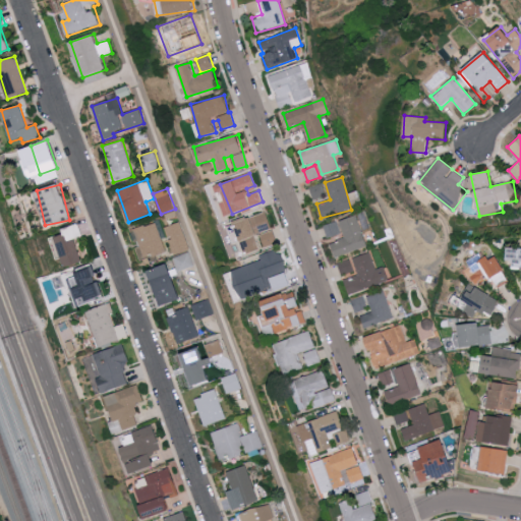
[(278,243),(274,230),(272,230),(267,214),(233,224),(243,254),(278,243)]
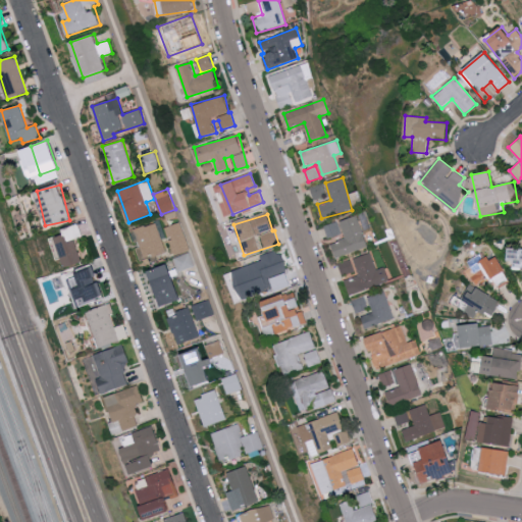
[(346,239),(330,244),(336,258),(368,246),(356,214),(338,221),(346,239)]
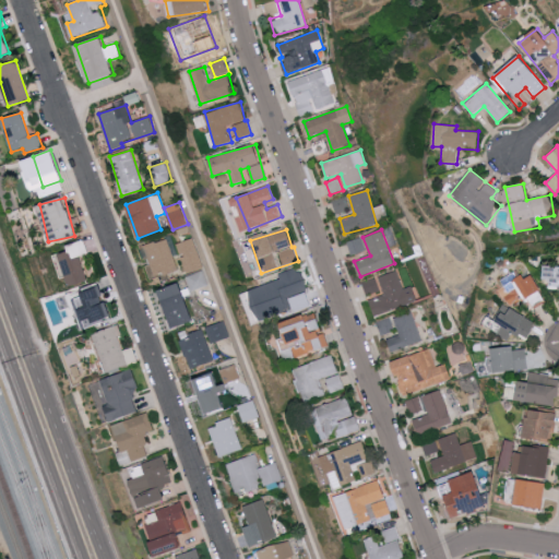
[(153,277),(180,269),(168,236),(142,246),(153,277)]
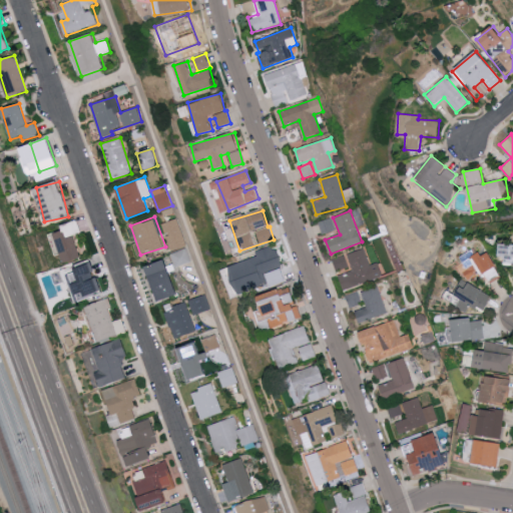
[(162,223),(172,250),(187,244),(176,217),(162,223)]
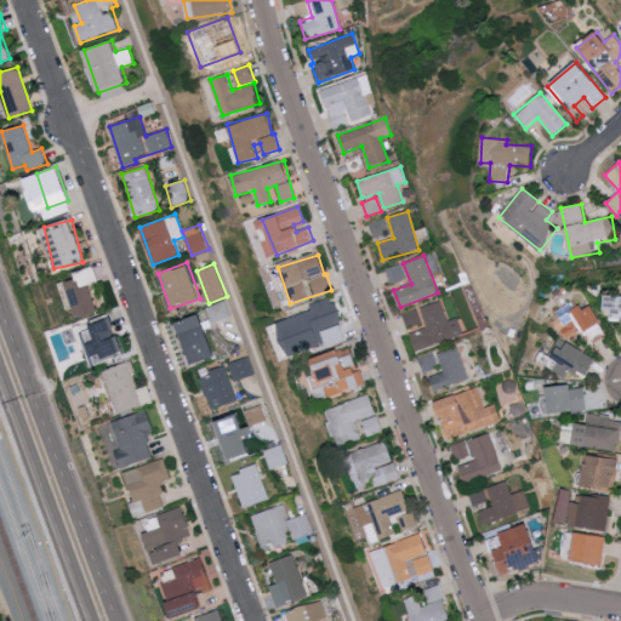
[(385,269),(389,284),(405,278),(399,263),(385,269)]
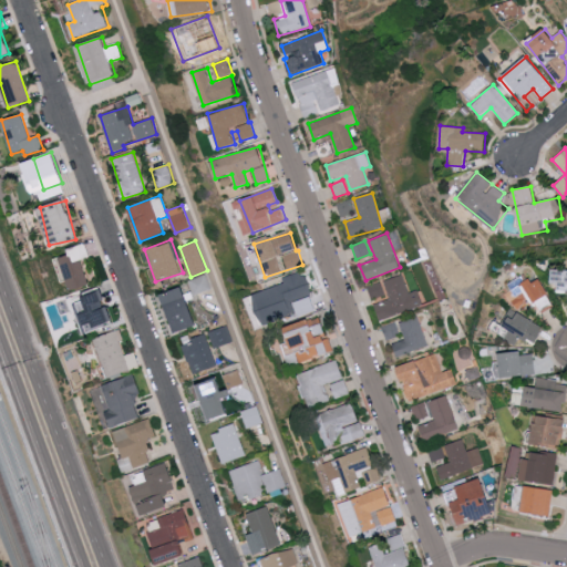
[(70,291),(89,285),(80,260),(90,257),(84,243),(64,249),(66,255),(52,259),(60,281),(65,279),(70,291)]
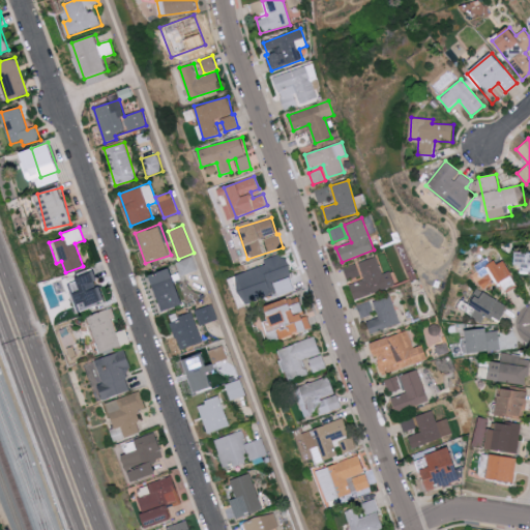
[(296,288),(284,253),(264,260),(265,264),(236,274),(247,305),(296,288)]
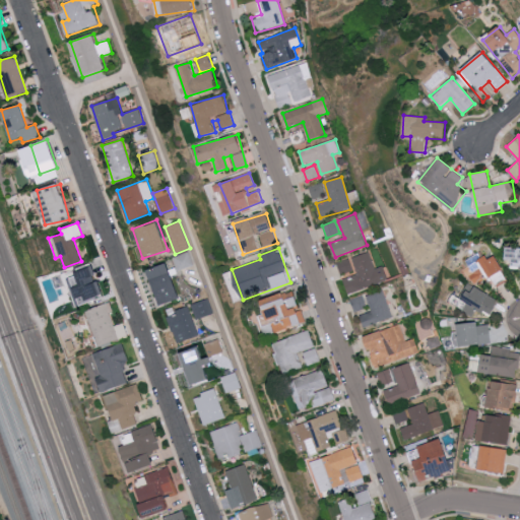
[(519,274),(519,248),(507,248),(507,260),(517,260),(517,274),(519,274)]
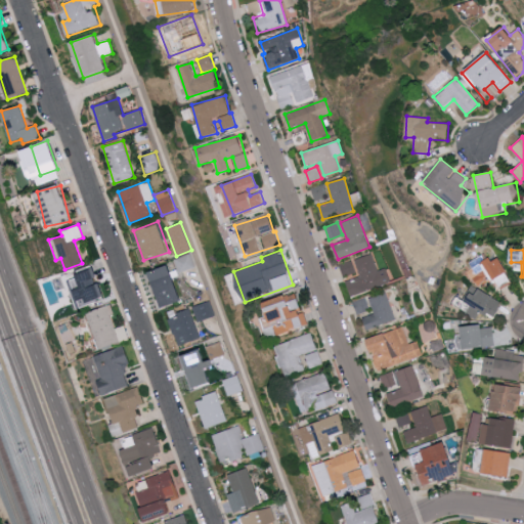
[(174,259),(180,273),(194,267),(190,254),(174,259)]
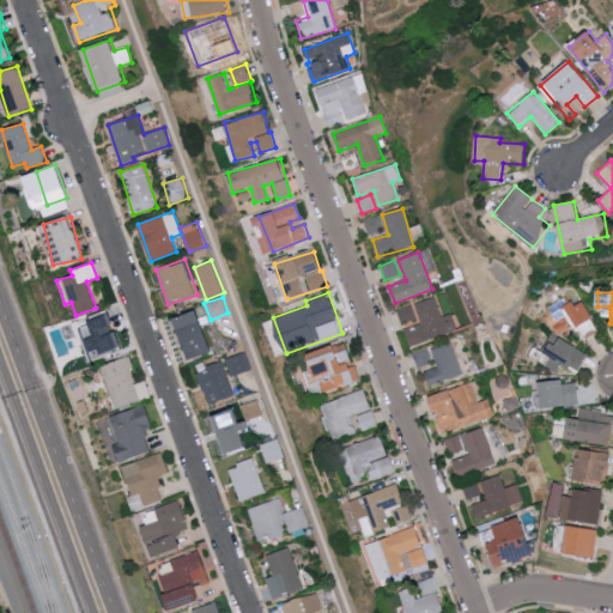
[(411,346),(457,332),(453,314),(442,317),(435,297),(414,303),(422,325),(406,329),(411,346)]
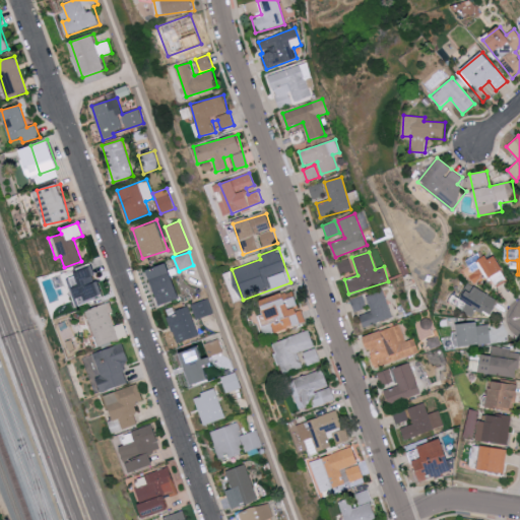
[(502,271),(496,256),(485,260),(482,252),(462,261),(472,283),(502,271)]
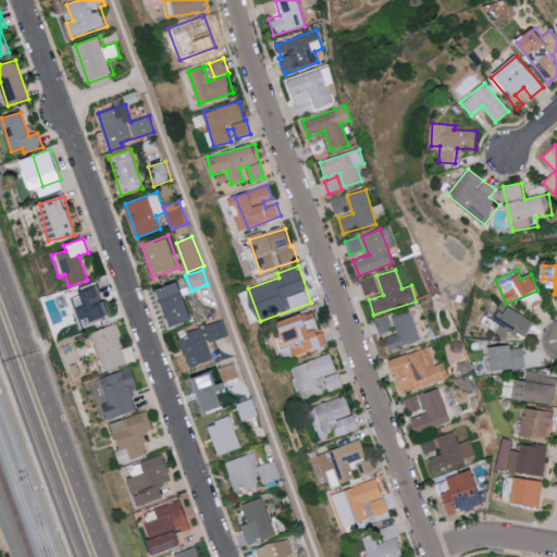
[(376,291),(373,276),(361,279),(364,293),(376,291)]
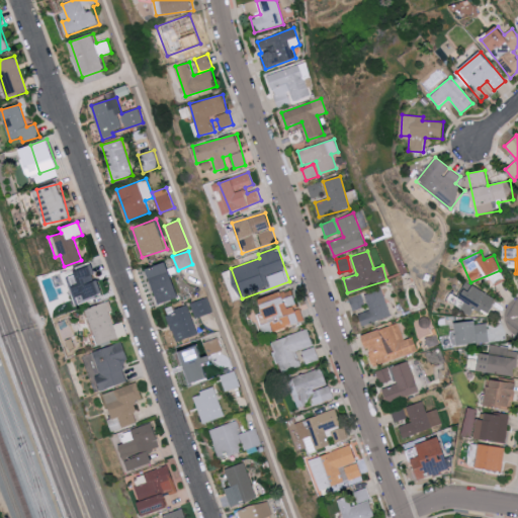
[(180,298),(169,262),(149,269),(161,305),(180,298)]
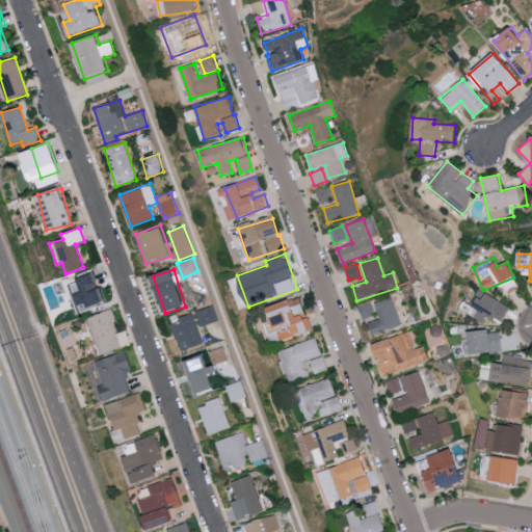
[(109,302),(97,270),(77,277),(79,282),(70,286),(80,313),(109,302)]
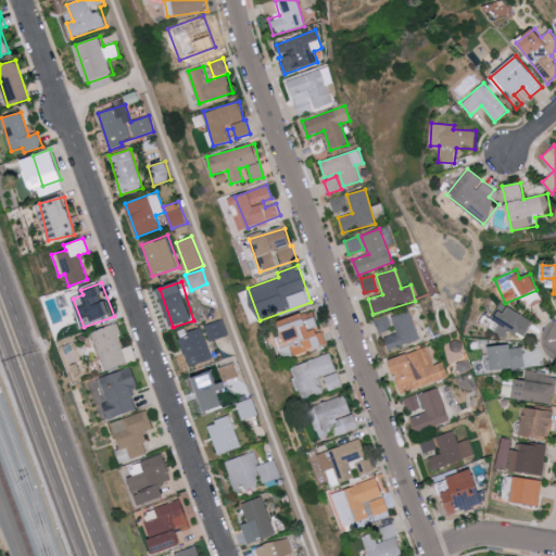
[(525,338),(534,323),(505,305),(495,320),(525,338)]
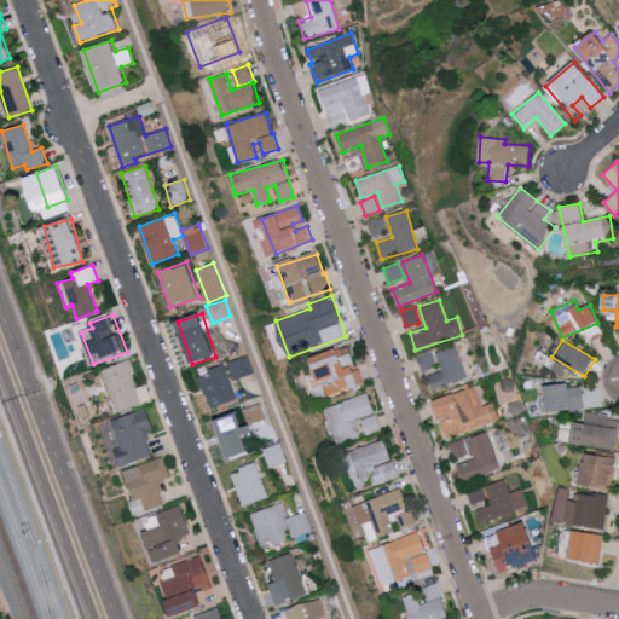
[(435,352),(441,371),(428,375),(433,389),(468,379),(457,346),(435,352)]
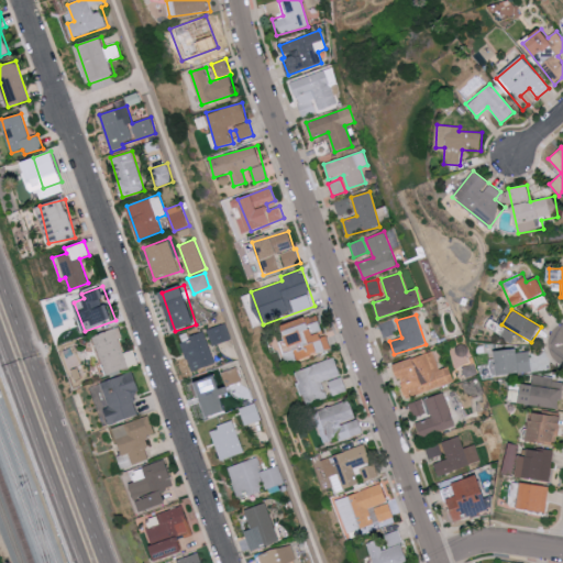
[(379,323),(384,337),(397,333),(393,319),(379,323)]
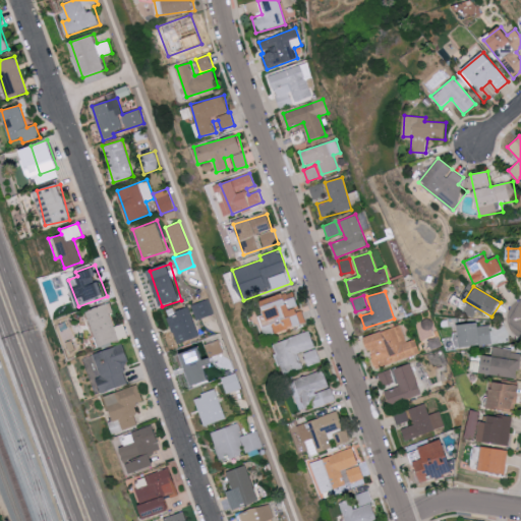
[(198,320),(215,313),(209,299),(192,305),(198,320)]
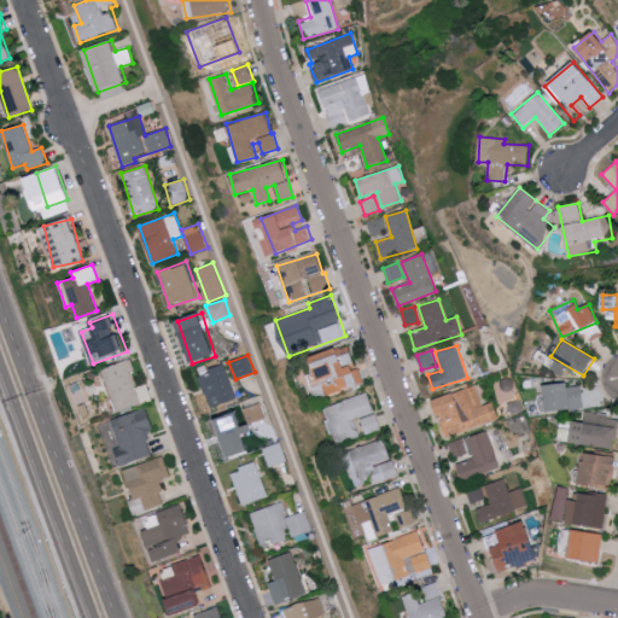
[(128,360),(103,368),(117,412),(143,403),(128,360)]
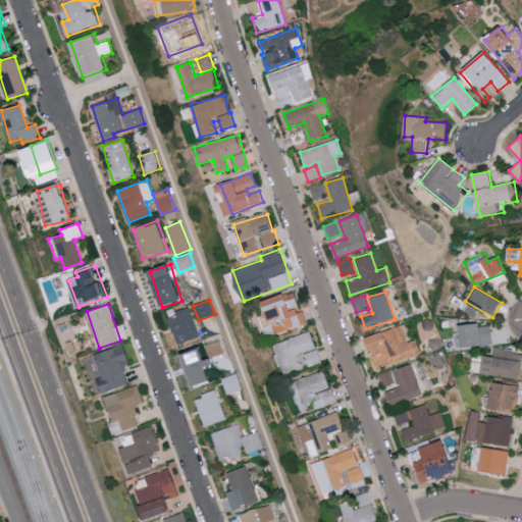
[(168,320),(176,317),(174,313),(190,307),(202,337),(178,347),(168,320)]
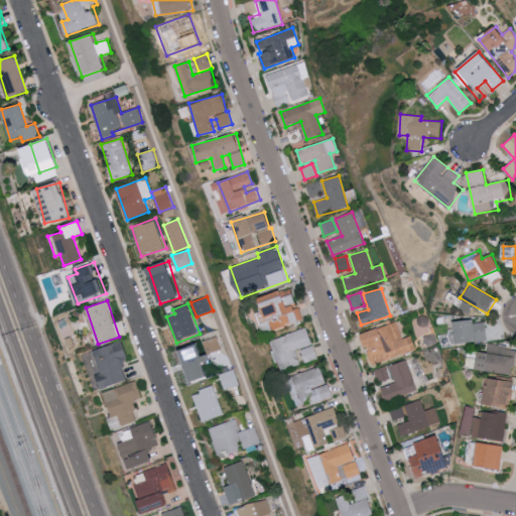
[(457,345),(488,342),(486,319),(455,323),(457,345)]
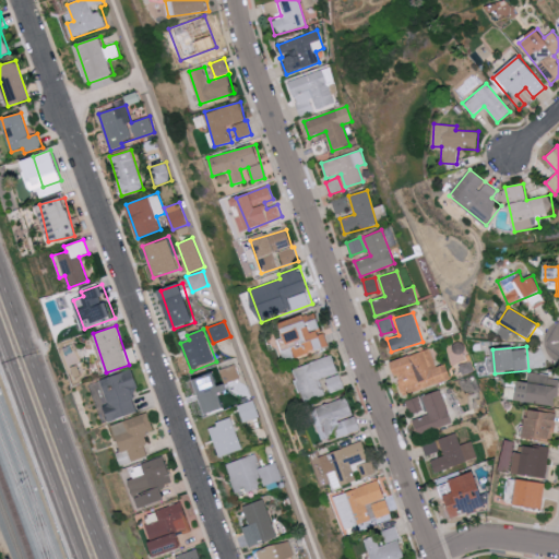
[(450,380),(444,364),(435,367),(429,349),(391,361),(402,395),(450,380)]
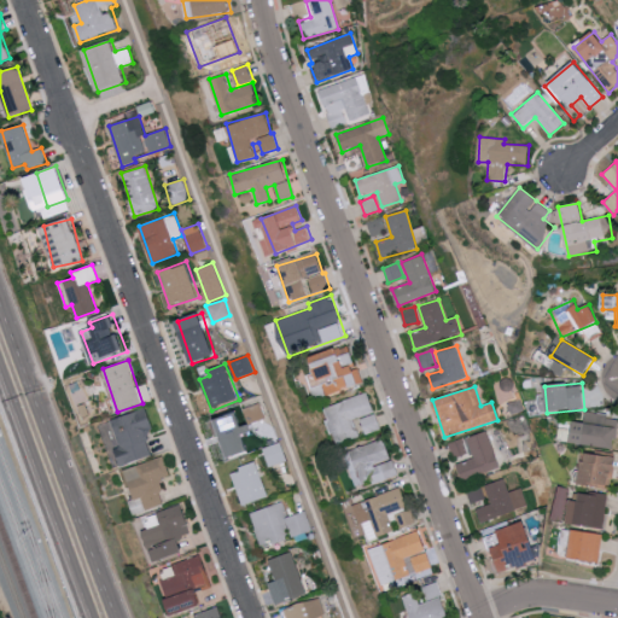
[(374,412),(367,391),(322,408),(336,444),(360,436),(354,419),(374,412)]
